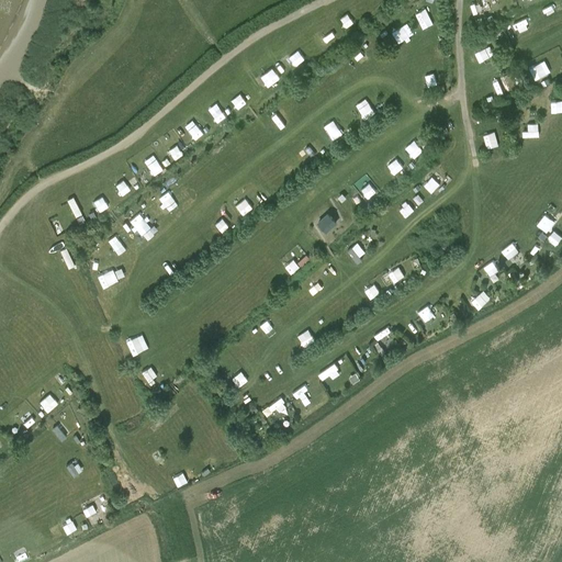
[(468,18),(484,14),(482,1),(464,4),(468,18)]
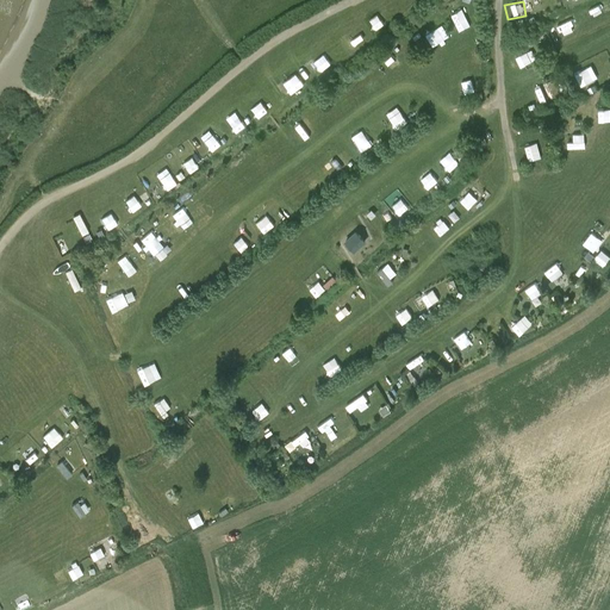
[(564,37),(578,31),(572,18),(559,23),(564,37)]
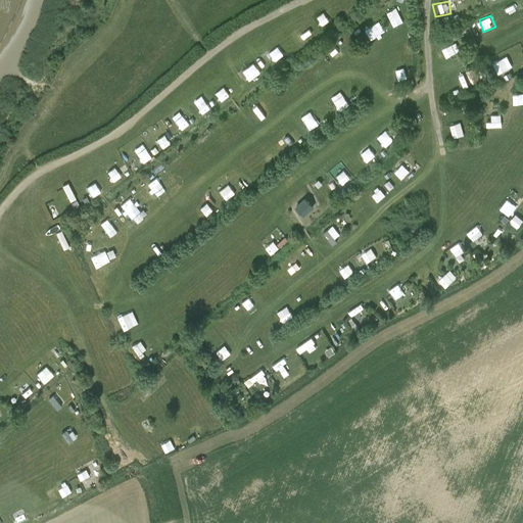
[(445,46),(448,55),(463,49),(459,41),(445,46)]
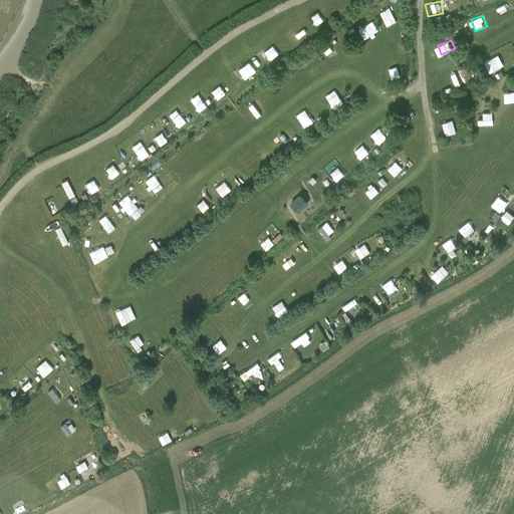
[(462,70),(449,73),(452,86),(465,83),(462,70)]
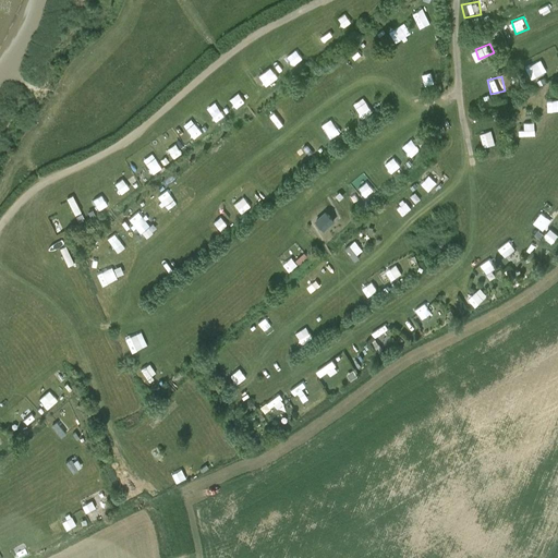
[(362,118),(371,111),(364,102),(355,109),(362,118)]
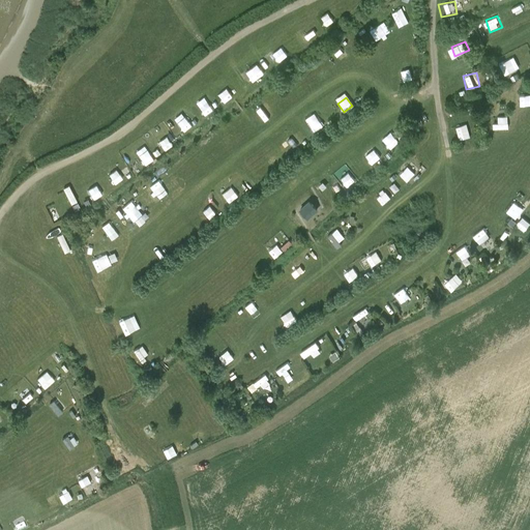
[(264,123),(270,120),(261,105),(256,108),(264,123)]
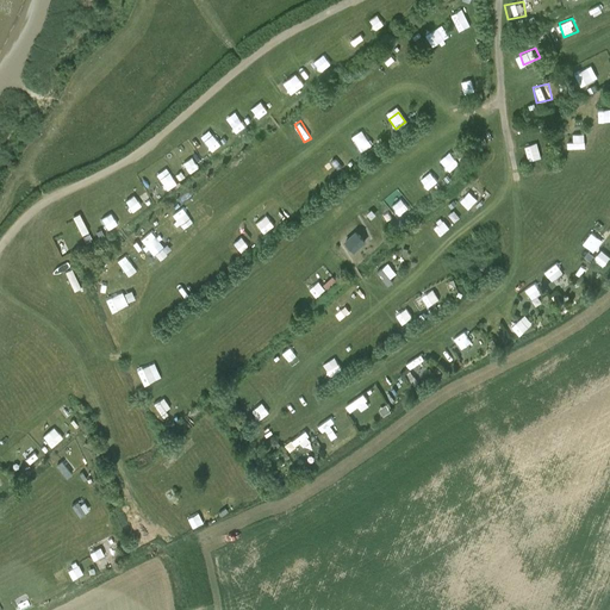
[(573,141),(566,141),(566,148),(586,147),(586,135),(573,135),(573,141)]
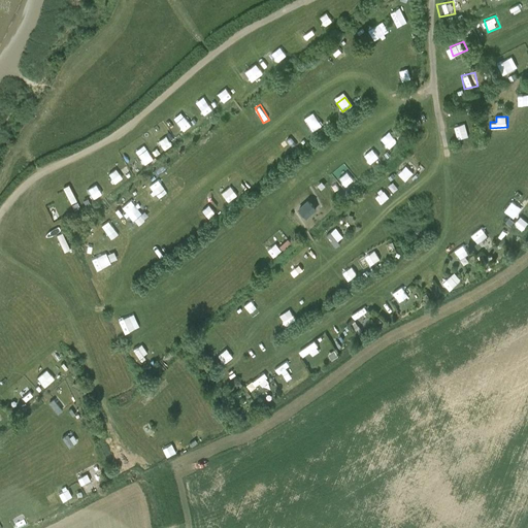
[(453,127),(457,139),(462,137),(458,125),(453,127)]
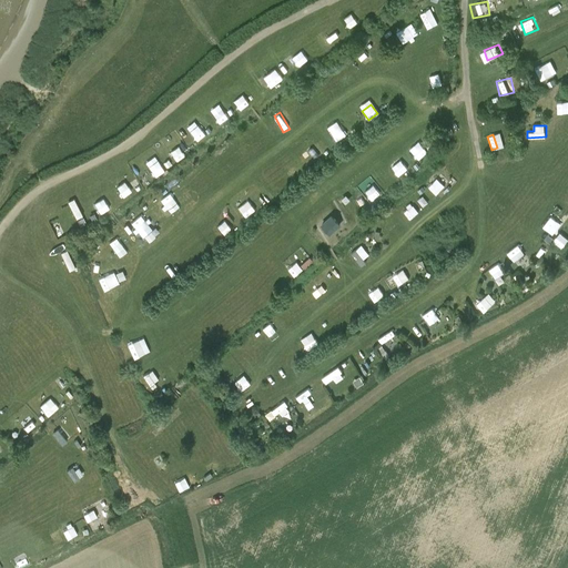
[(418,162),(428,153),(418,142),(408,151),(418,162)]
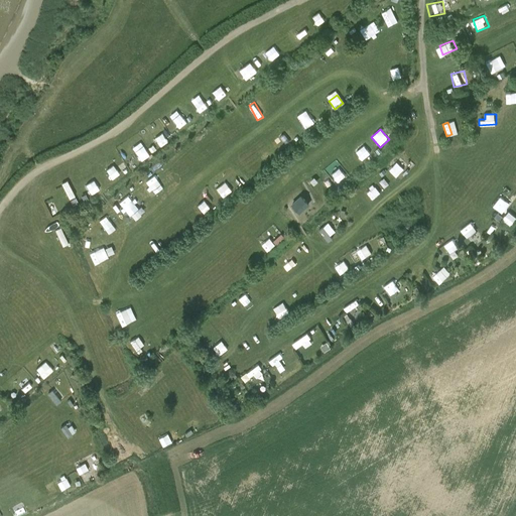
[(356,150),(361,158),(370,153),(364,144),(356,150)]
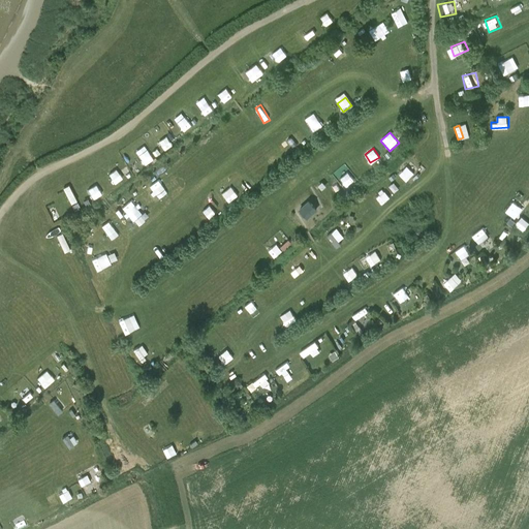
[(320,180),(324,186),(330,183),(332,187),(340,182),(334,172),(320,180)]
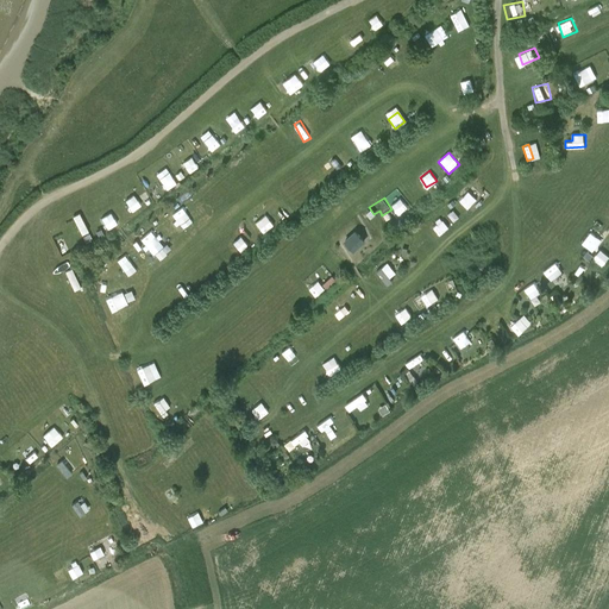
[(263,233),(272,224),(265,217),(256,226),(263,233)]
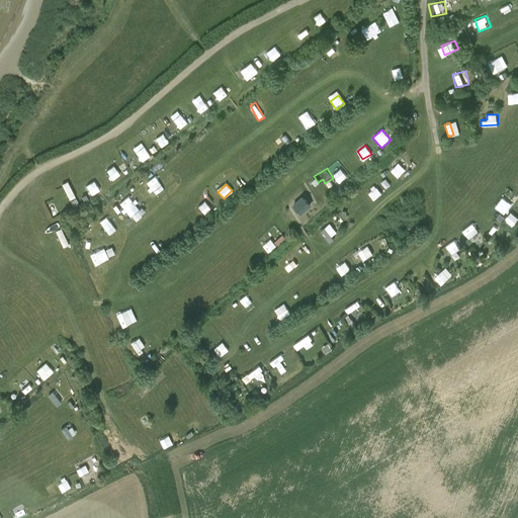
[(493,205),(502,212),(512,199),(504,192),(493,205)]
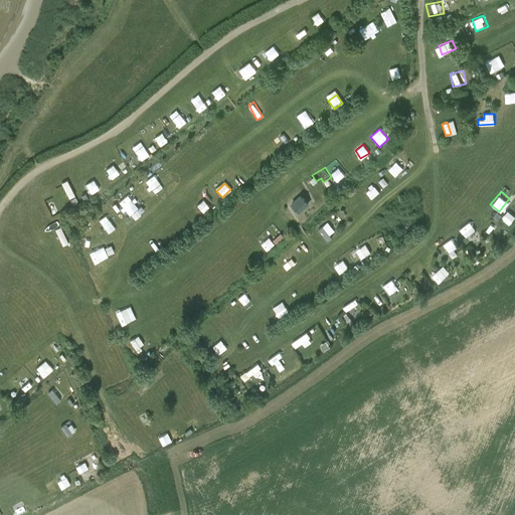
[(361,194),(353,201),(359,209),(368,201),(361,194)]
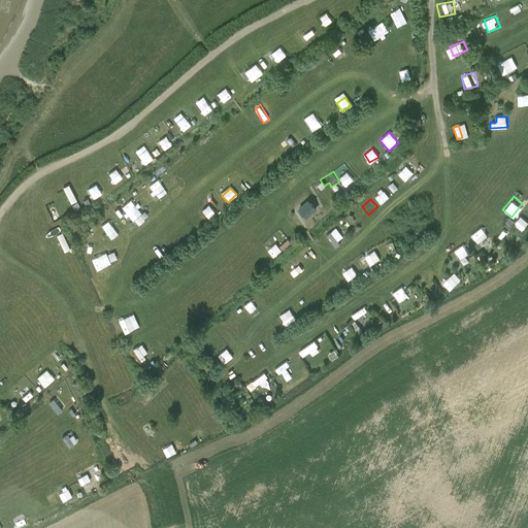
[(308,200),(299,208),(306,217),(316,208),(308,200)]
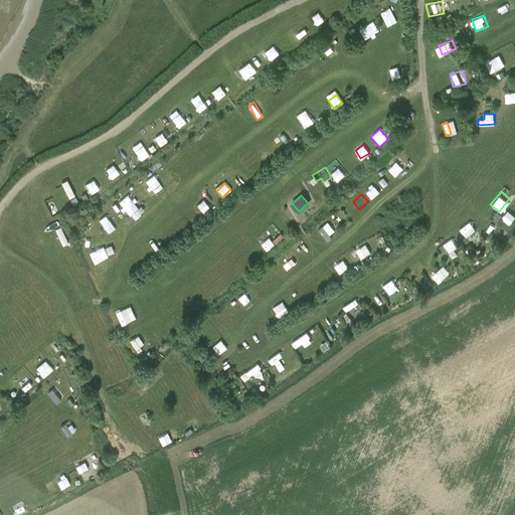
[(326,221),(316,229),(325,239),(334,230),(326,221)]
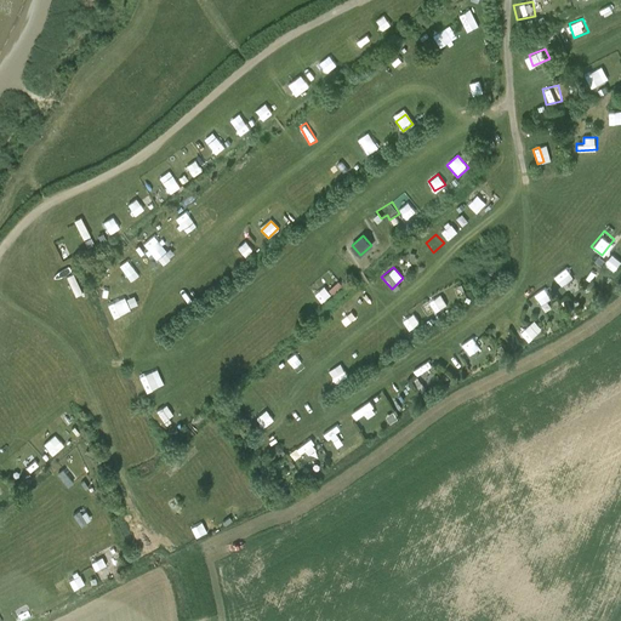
[(331,286),(337,279),(329,272),(323,278),(331,286)]
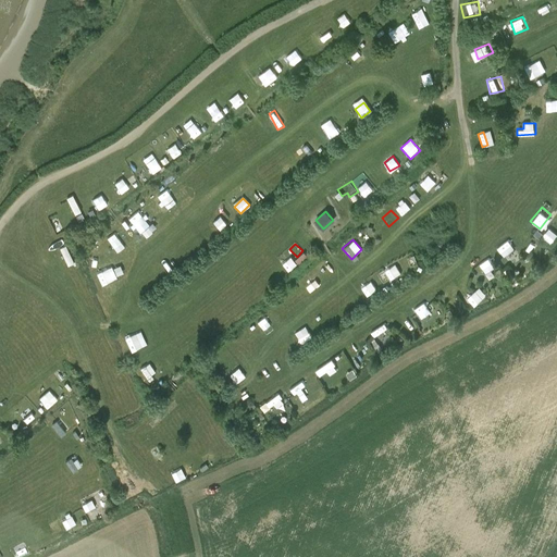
[(110,264),(112,252),(101,250),(99,262),(110,264)]
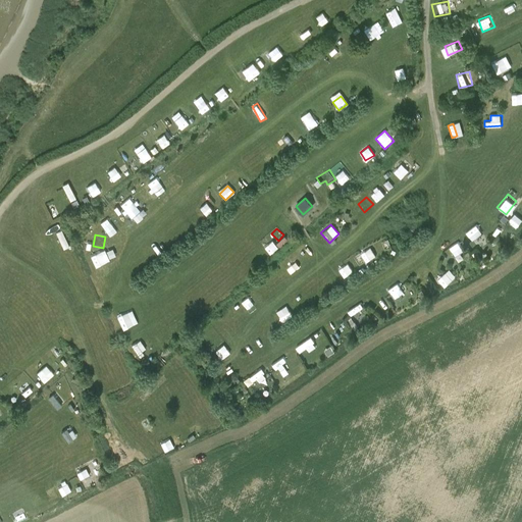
[(122,313),(114,318),(119,327),(127,323),(122,313)]
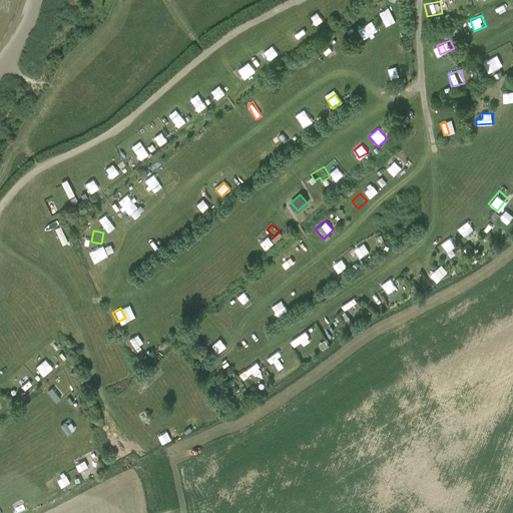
[(308,337),(309,336),(306,331),(291,341),(294,346),(301,342),(304,345),(310,341),(308,337)]
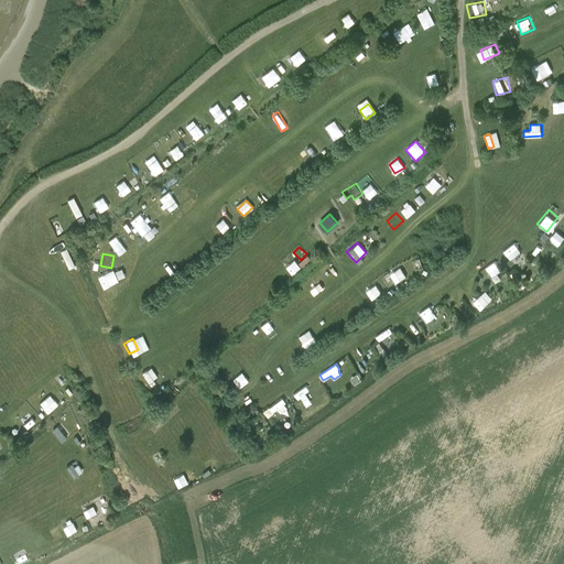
[(262,411),(269,420),(286,407),(280,398),(262,411)]
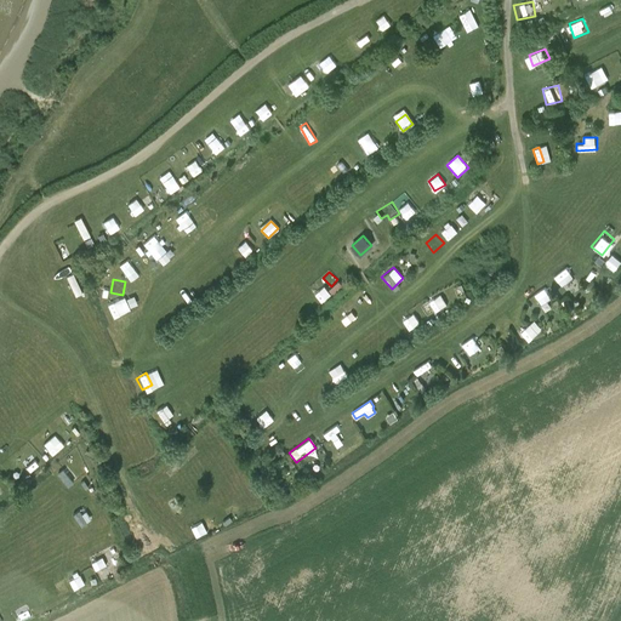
[(77,510),(70,514),(79,528),(86,523),(77,510)]
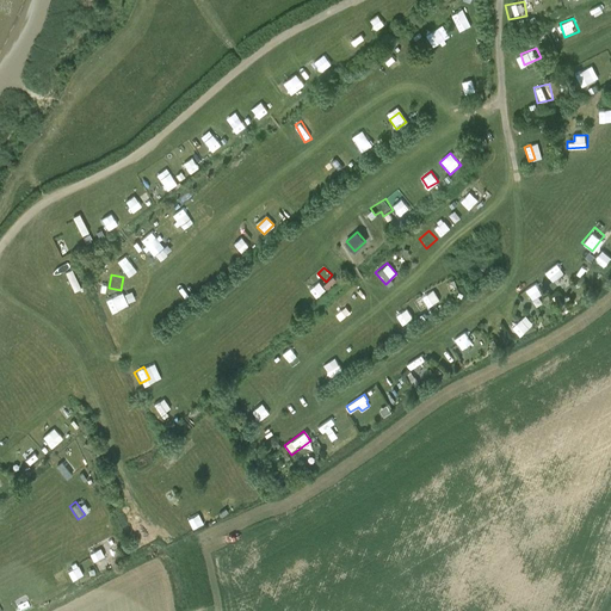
[(193,530),(205,524),(199,511),(187,517),(193,530)]
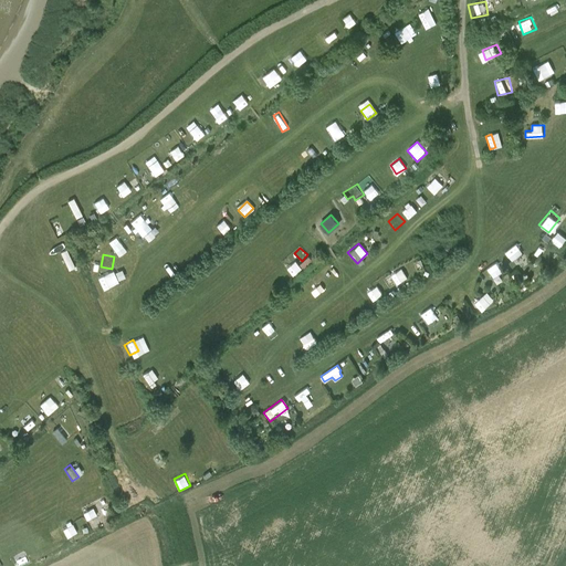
All buildings are outlined.
